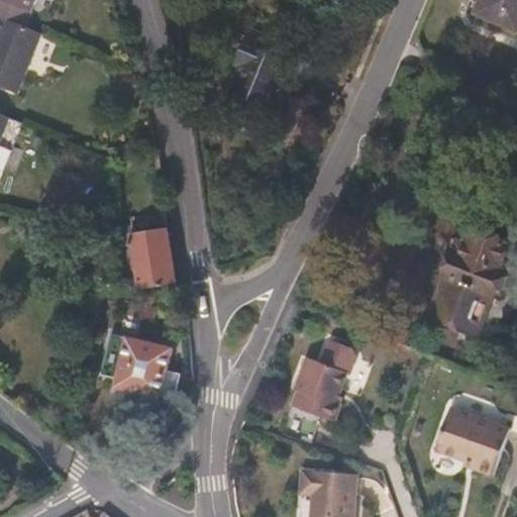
[(0,0),(0,16),(10,21),(16,6),(31,12),(35,0),(0,0)]
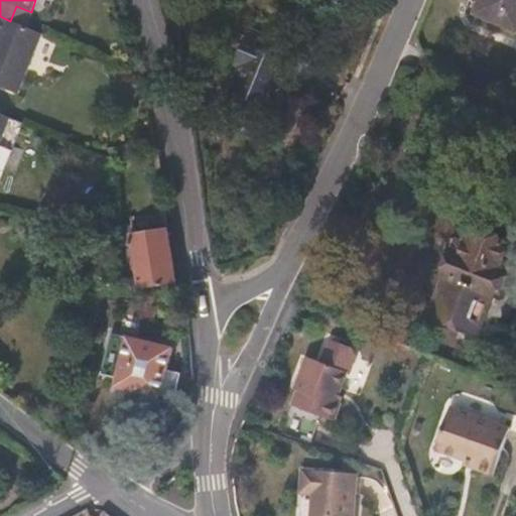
[(515,0),(482,0),(477,13),(515,29),(515,0)]
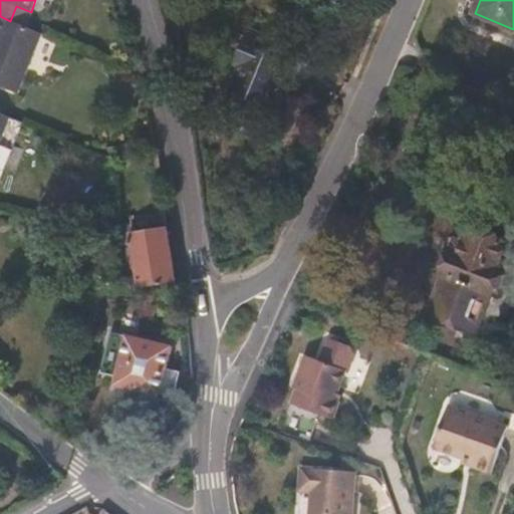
[(25,27),(31,12),(16,6),(10,21),(25,27)]
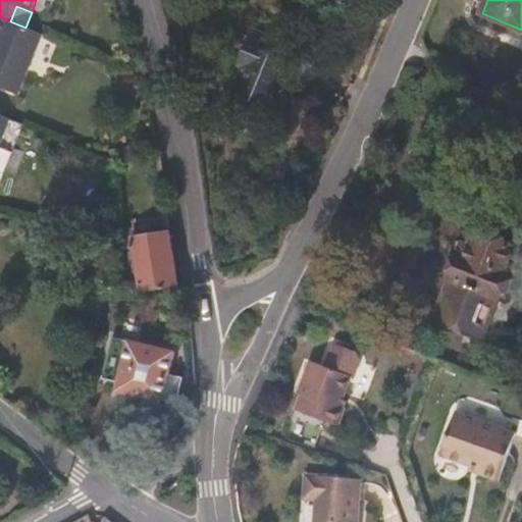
[(0,16),(0,87),(19,95),(43,35),(25,28),(10,21),(0,16)]
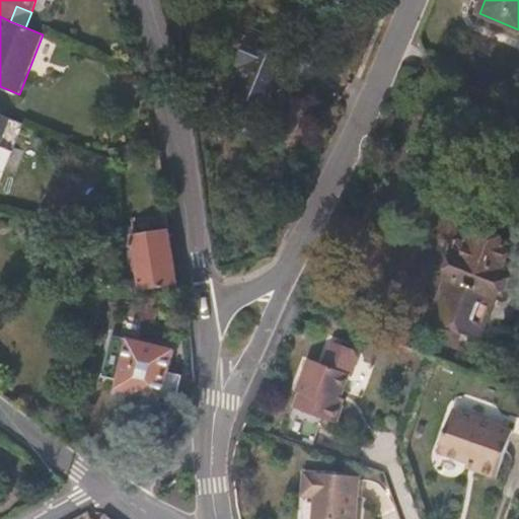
[(287,70),(296,48),(244,26),(238,43),(243,44),(235,64),(241,67),(231,92),(265,106),(272,90),(277,92),(287,70)]
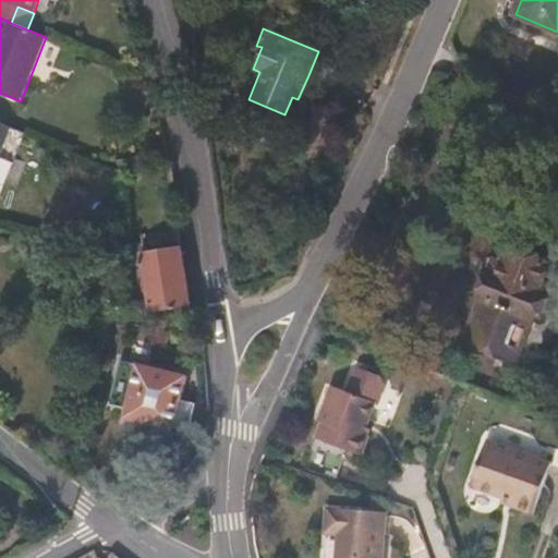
[(0,150),(10,128),(0,123),(0,150)]
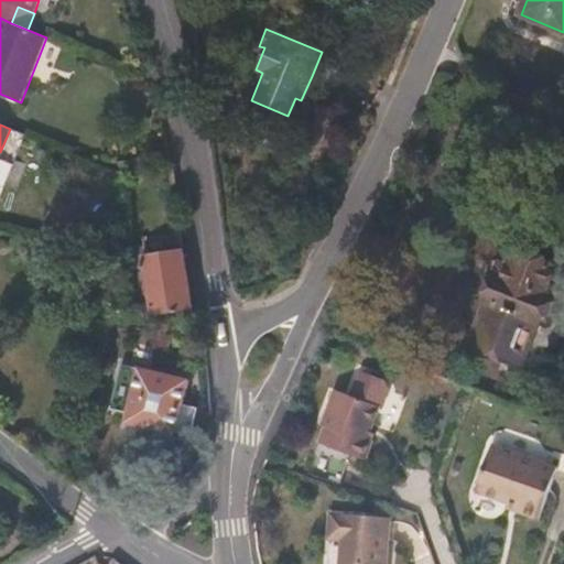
[(138,160),(121,162),(123,172),(139,170),(138,160)]
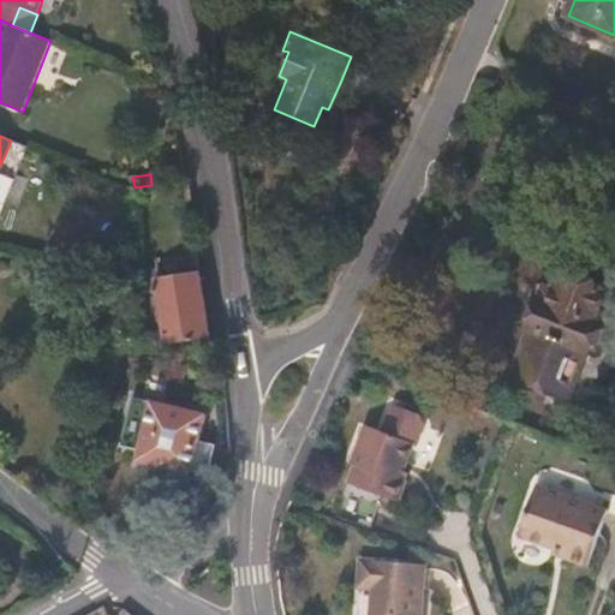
[(204,305),(199,273),(197,254),(157,260),(160,279),(159,280),(168,345),(210,339),(204,305)]
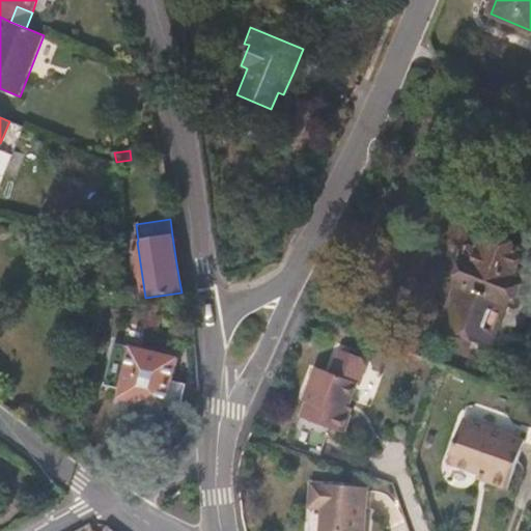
[(460,283),(445,325),(490,342),(505,301),(507,302),(508,299),(515,302),(523,284),(515,282),(516,279),(514,278),(525,250),(485,234),(480,249),(473,246),(458,283),(460,283)]
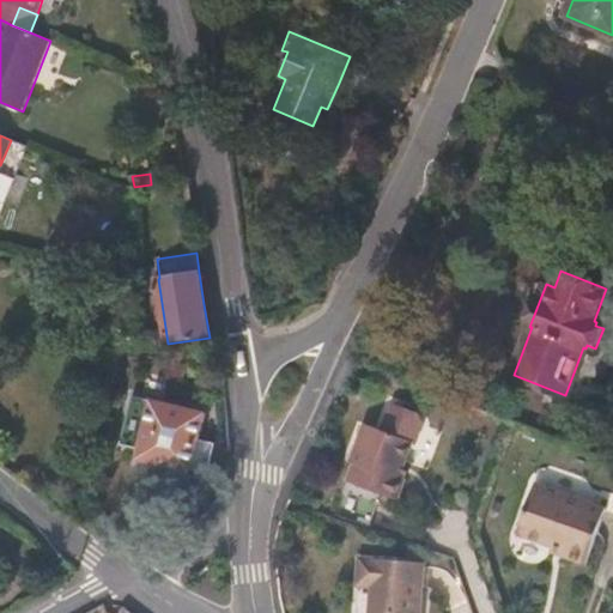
[(150,333),(151,344),(162,343),(161,332),(150,333)]
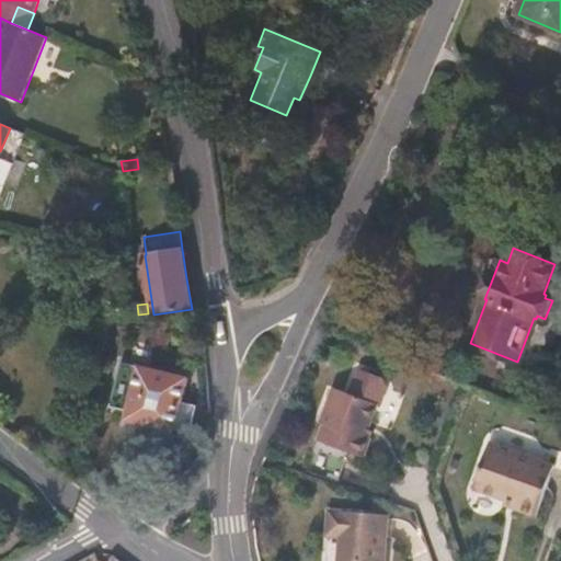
[(368,346),(351,339),(347,347),(365,354),(368,346)]
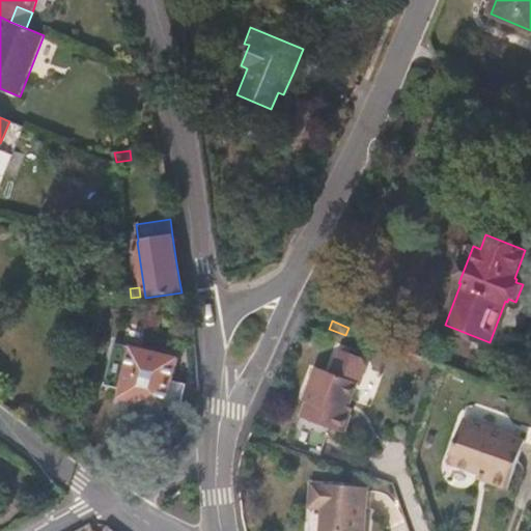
[(119,398),(165,409),(166,409),(166,407),(180,410),(187,384),(172,382),(178,358),(114,342),(104,385),(121,389),(119,398)]
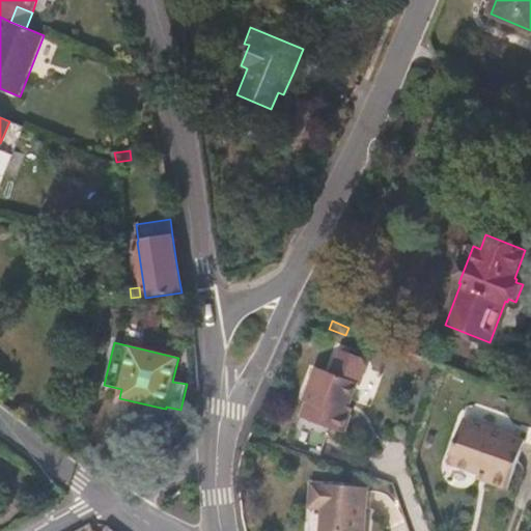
[(307,402),(301,418),(345,432),(352,415),(347,414),(352,399),(357,384),(360,385),(367,366),(363,357),(341,350),(332,372),(316,367),(304,400),(307,402)]
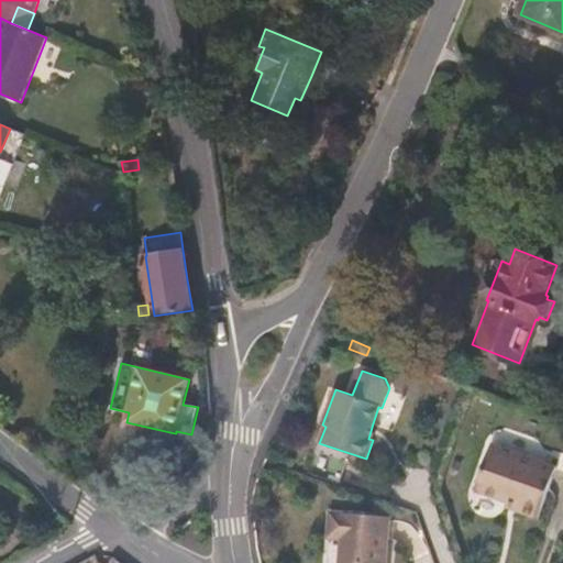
[(475,490),(507,503),(506,507),(519,511),(529,515),(539,518),(556,467),(492,443),(475,490)]
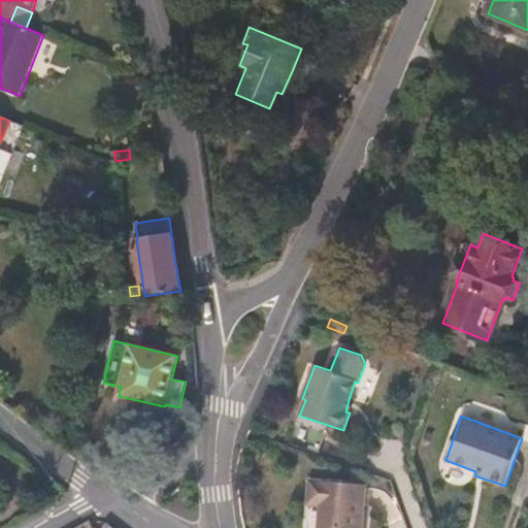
[(362,527),(363,518),(365,485),(309,481),(307,504),(320,505),(318,527),(362,527)]
